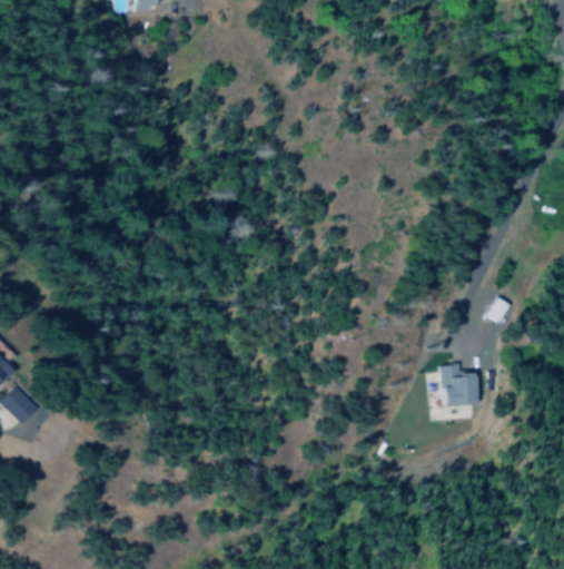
[(134,0),(136,11),(158,8),(156,0),(134,0)]
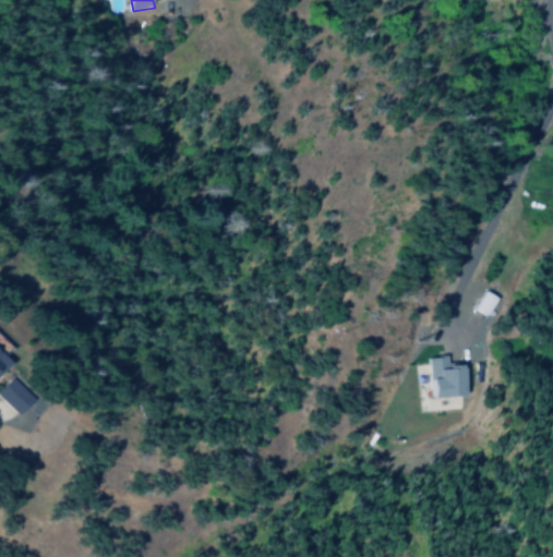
[(477,310),(489,317),(499,298),(488,291),(477,310)]
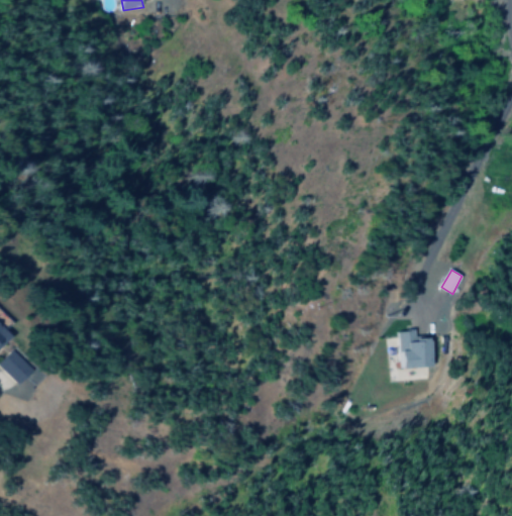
[(0,347),(11,336),(0,325),(0,347)]
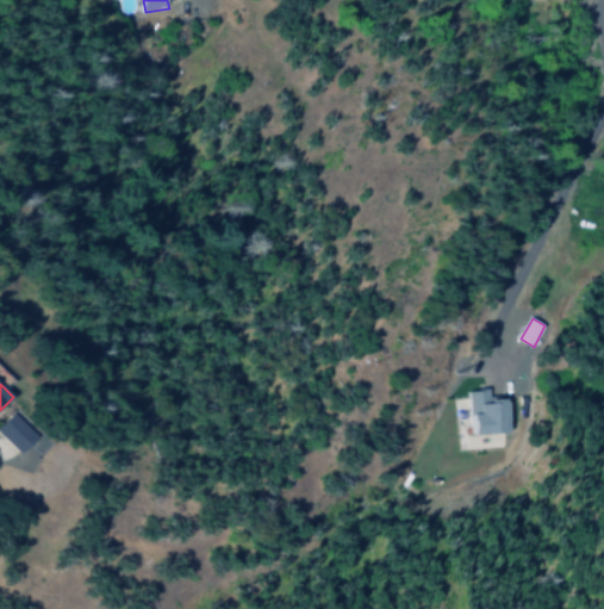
[(512,433),(512,422),(520,421),(518,399),(493,401),(492,390),(473,391),(475,435),(512,433)]
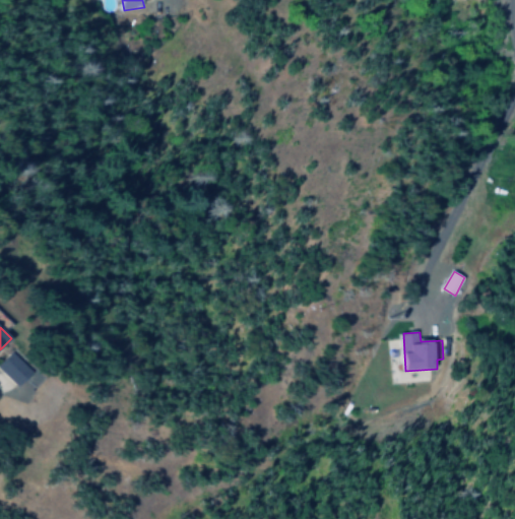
[(0,369),(18,386),(33,372),(11,352),(0,364),(0,369)]
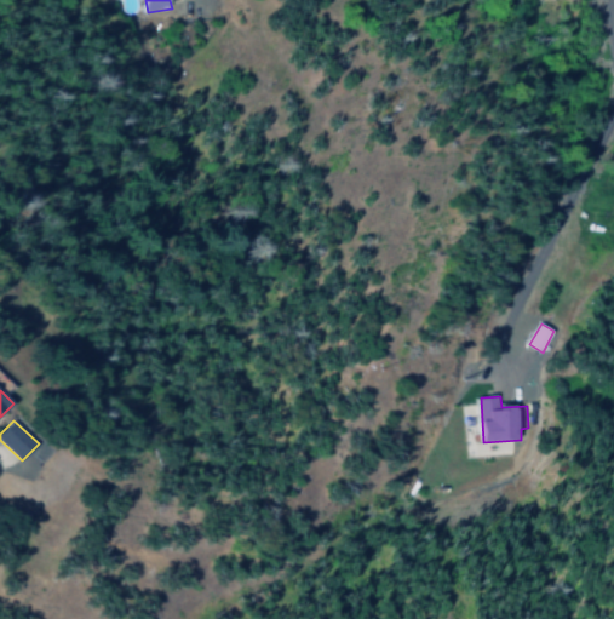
All buildings are outlined.
